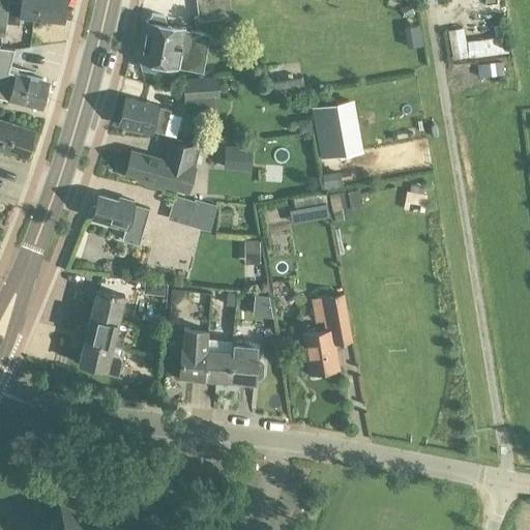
[(10,0),(0,0),(0,35),(7,36),(8,25),(20,26),(21,19),(62,23),(64,0),(20,0),(20,2),(10,1),(10,0)]
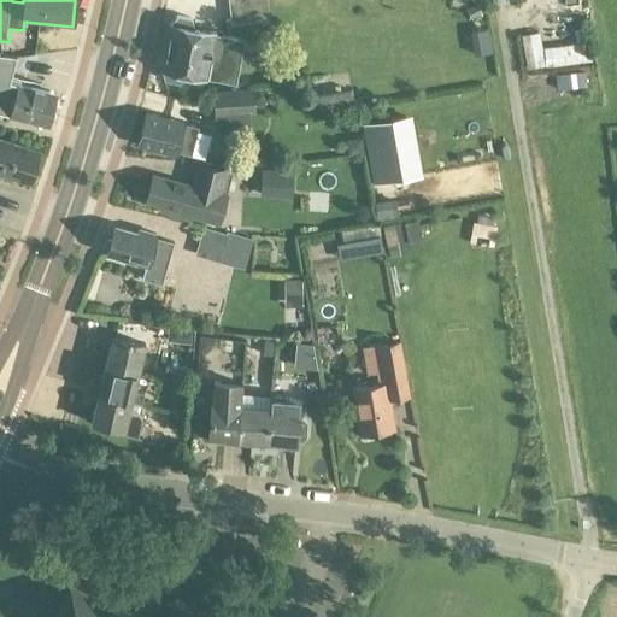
[(230,0),(234,22),(266,18),(264,0),(230,0)]
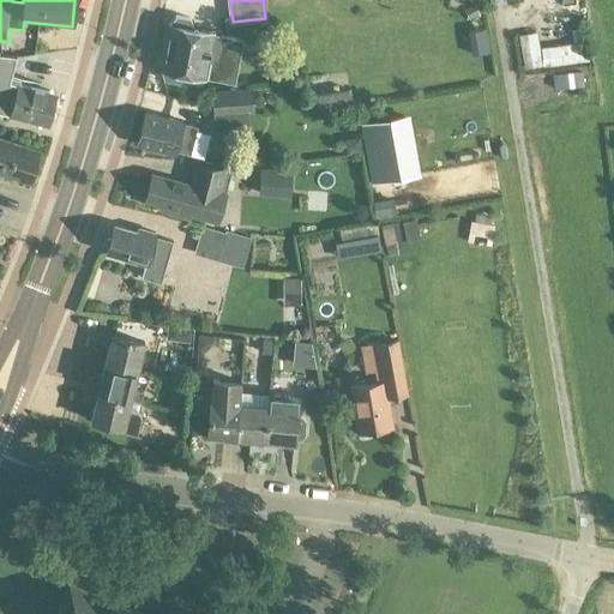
[(464,12),(469,22),(479,17),(474,7),(464,12)]
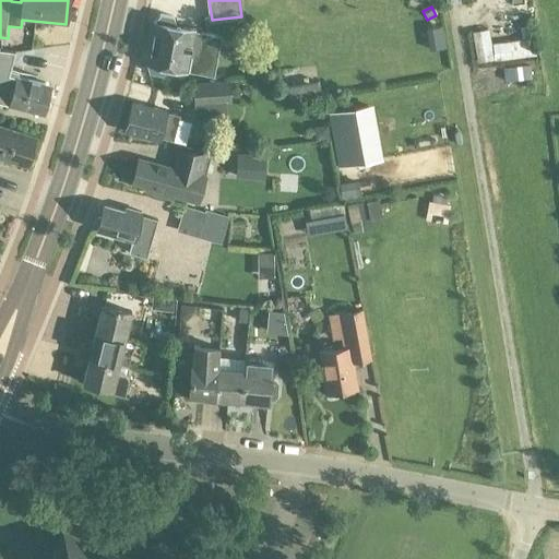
[(150,74),(162,76),(167,69),(186,72),(189,59),(198,61),(203,34),(193,32),(176,28),(174,19),(159,15),(154,24),(153,24),(145,64),(146,64),(150,74)]
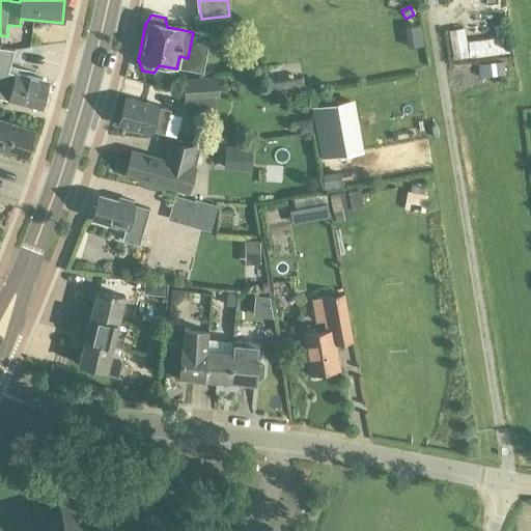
[(473,21),(453,21),(453,39),(473,39),(473,21)]
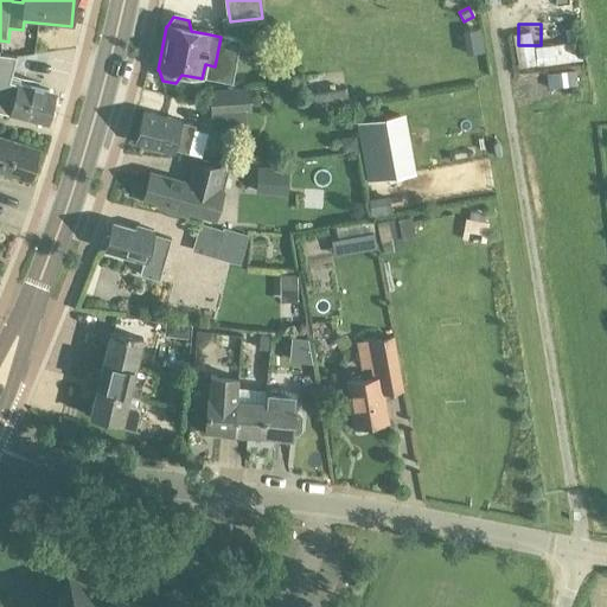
[(479,31),(465,34),(468,55),(483,52),(479,31)]
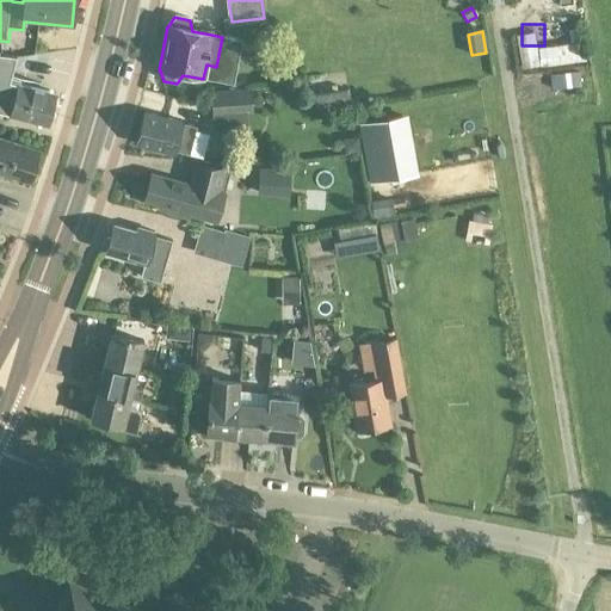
[(585,34),(550,36),(551,48),(586,45),(585,34)]
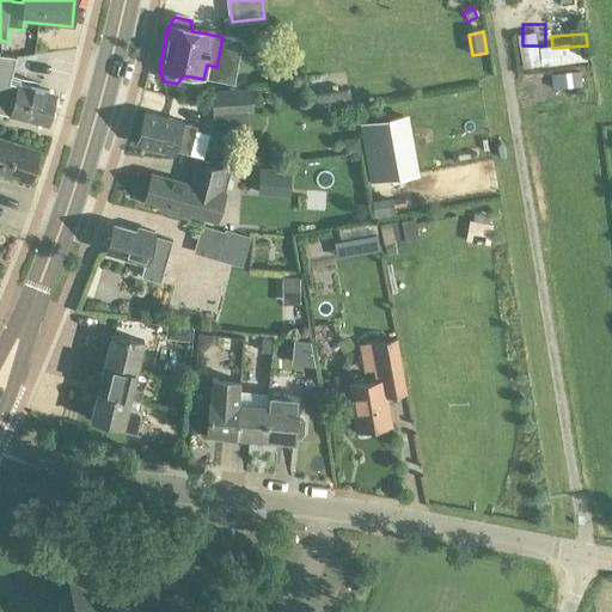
[(0,114),(47,127),(55,96),(18,86),(8,83),(16,57),(0,55),(0,114)]
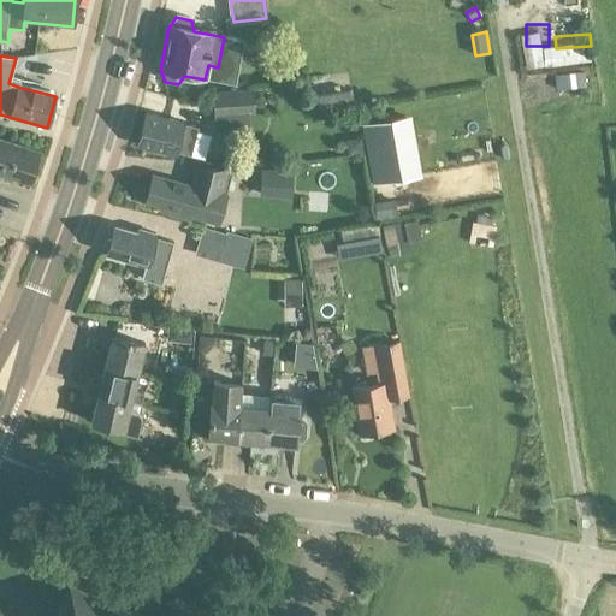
[(253,89),(212,94),(215,134),(252,130),(249,113),(255,113),(253,89)]
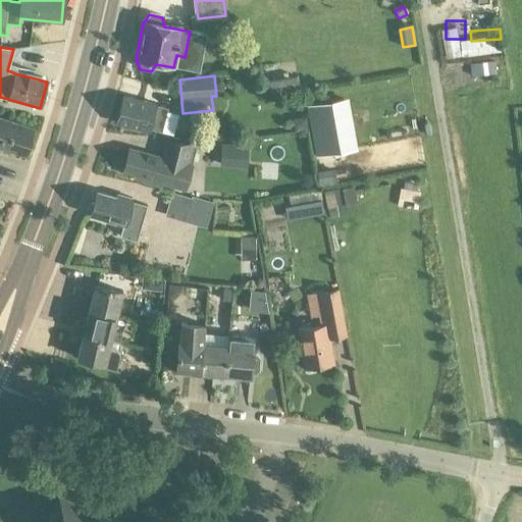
[(270,96),(300,91),(298,76),(267,82),(270,96)]
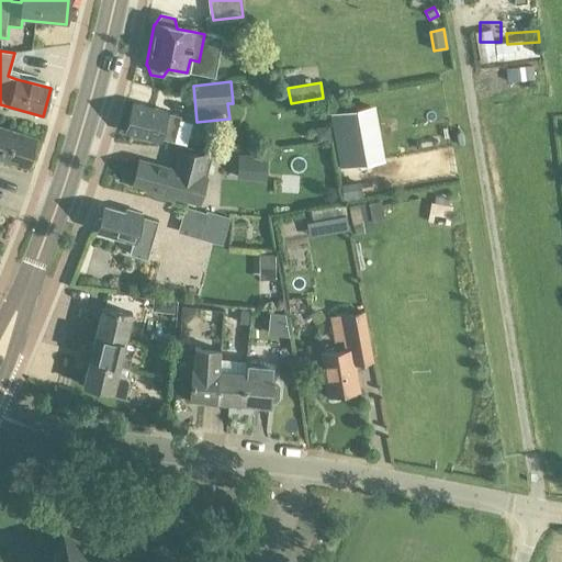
[(179,116),(166,113),(167,111),(133,103),(126,134),(159,142),(160,138),(173,142),(179,116)]
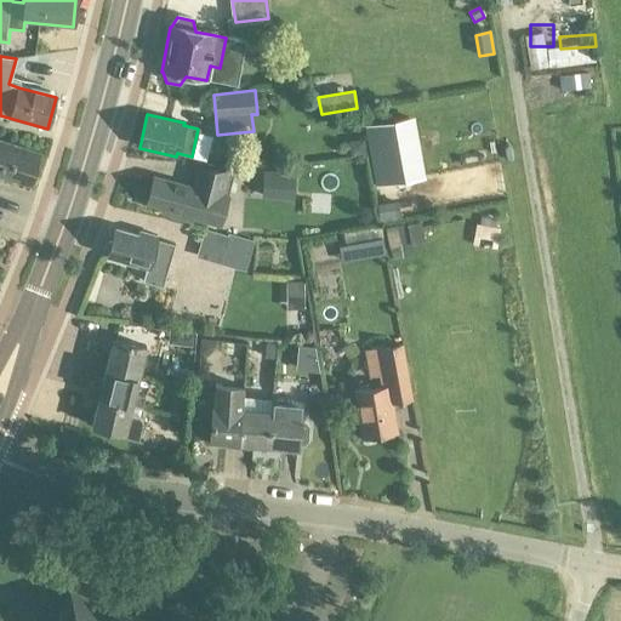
[(411,169),(426,165),(420,138),(405,142),(411,169)]
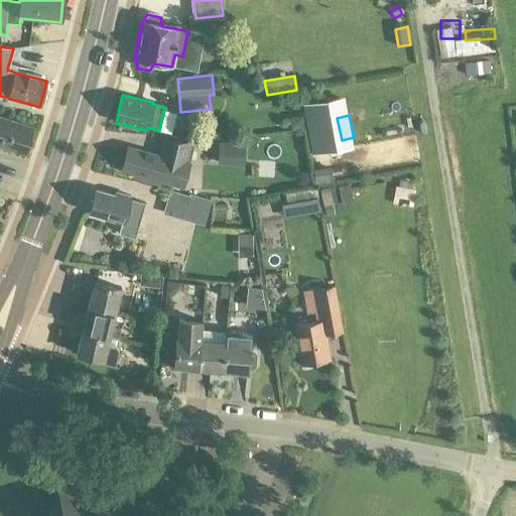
[(0,145),(24,153),(32,128),(0,117),(0,145)]
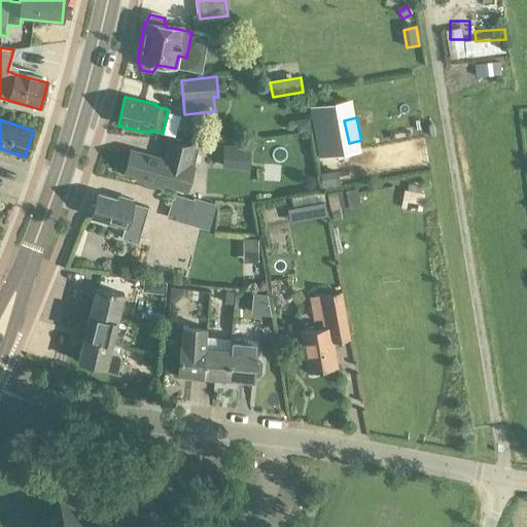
[(170,157),(165,156),(164,161),(131,151),(125,173),(146,179),(145,183),(163,188),(163,187),(186,194),(199,146),(173,145),(170,157)]
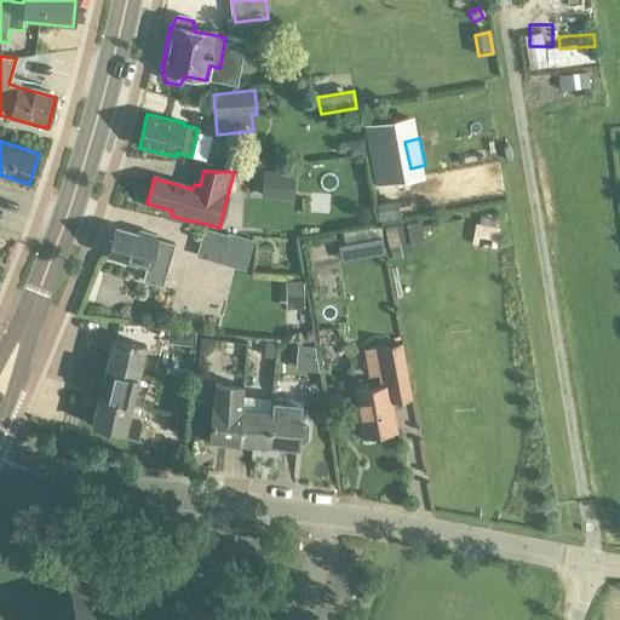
[(296,174),(264,173),(263,196),(294,197),(296,174)]
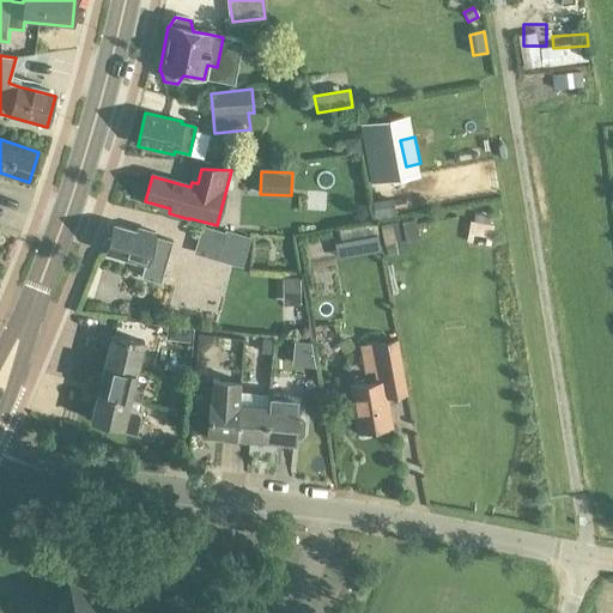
[(490,236),(493,213),(477,211),(473,234),(490,236)]
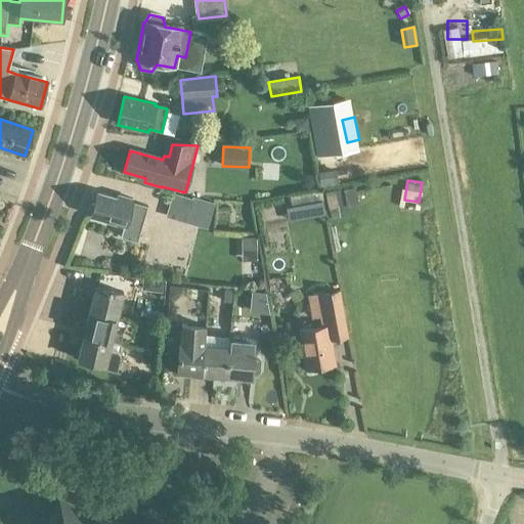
[(292,208),(318,203),(316,191),(290,197),(292,208)]
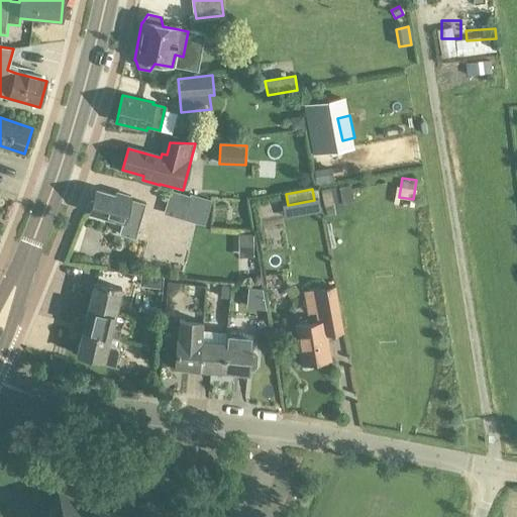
[(129,200),(130,196),(116,192),(116,195),(96,190),(93,201),(90,202),(88,208),(91,210),(90,213),(121,222),(117,236),(131,240),(135,225),(142,203),(129,200)]
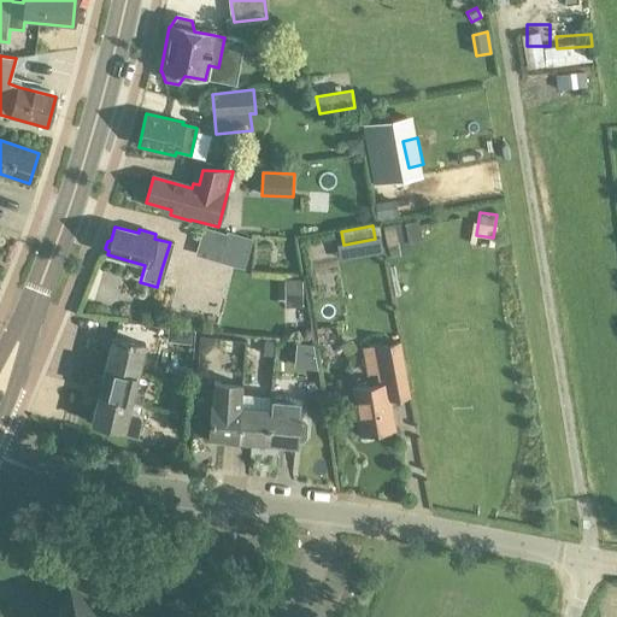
[(253,242),(204,228),(197,254),(245,269),(253,242)]
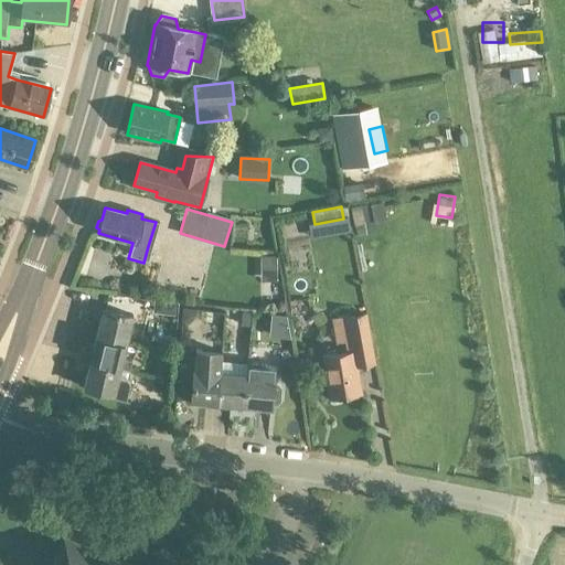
[(269,275),(286,275),(285,247),(268,248),(269,275)]
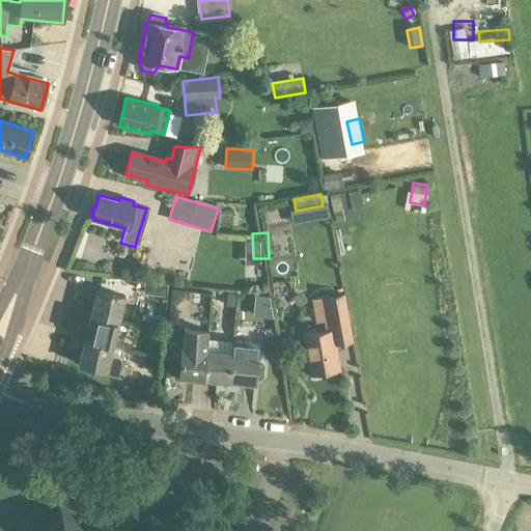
[(88,318),(118,326),(124,298),(95,290),(88,318)]
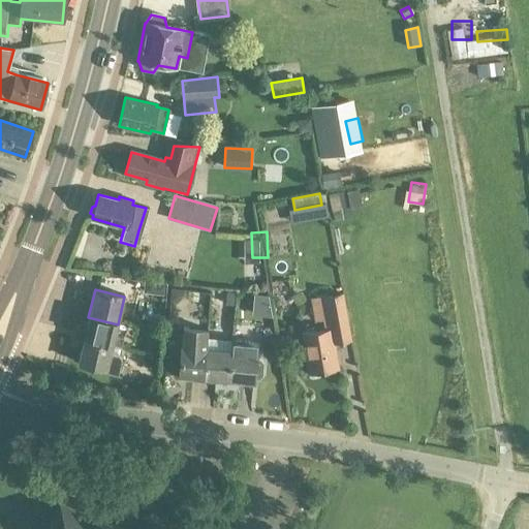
[(324,330),(302,334),(308,373),(338,368),(334,344),(351,341),(344,292),(310,299),(314,322),(323,320),(324,330)]
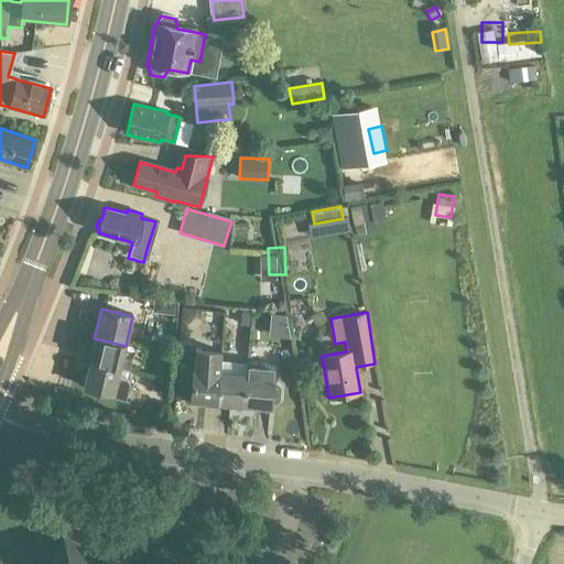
[(126,346),(94,338),(88,362),(120,370),(129,372),(131,360),(122,358),(126,346)]
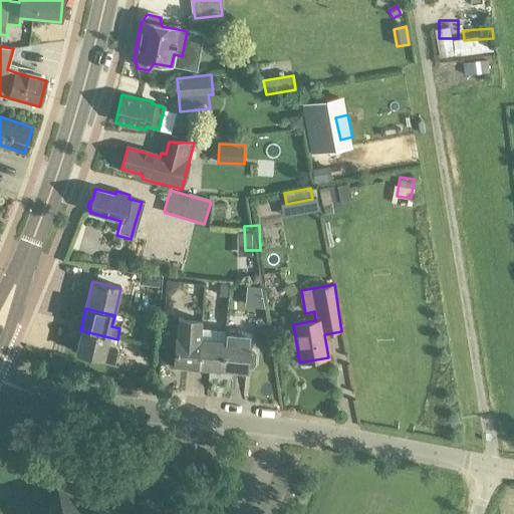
[(198,367),(200,338),(202,320),(177,318),(173,365),(198,367)]
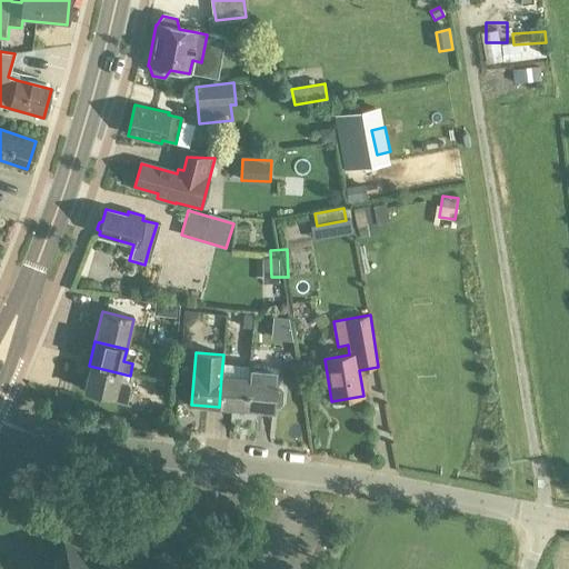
[(119,380),(121,373),(89,366),(83,390),(98,393),(97,398),(127,405),(131,388),(128,382),(119,380)]
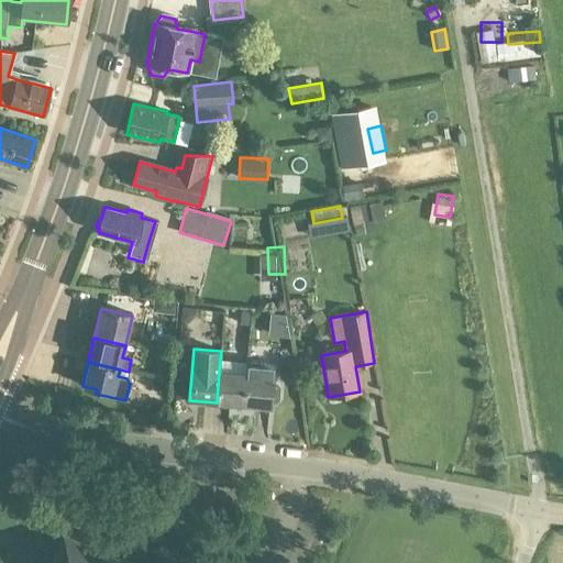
[(246,362),(245,373),(243,406),(269,408),(273,365),(246,362)]
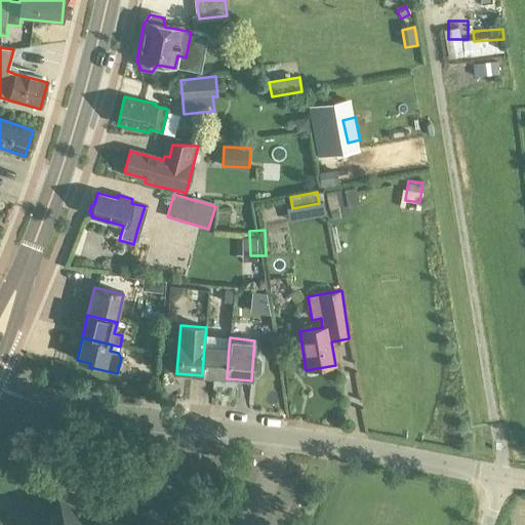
[(202,375),(227,378),(229,348),(204,346),(202,375)]
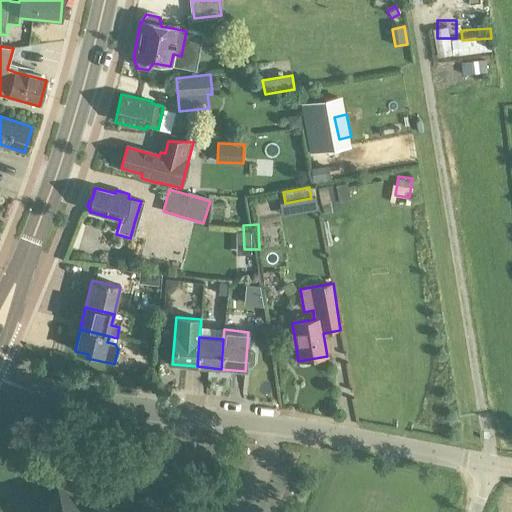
[(121,511),(57,487),(52,499),(51,499),(45,511),(121,511)]
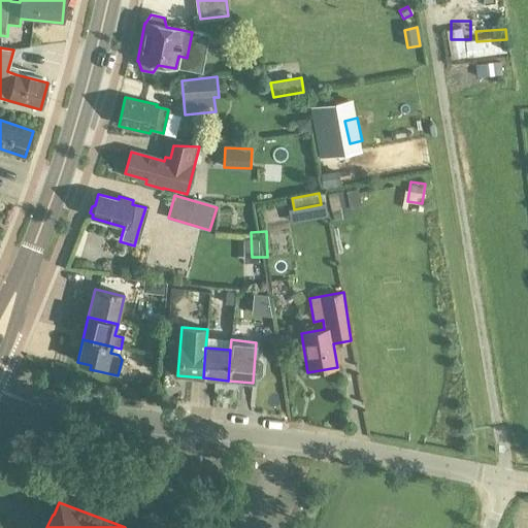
[(0,527),(4,527),(9,514),(0,510),(0,527)]
